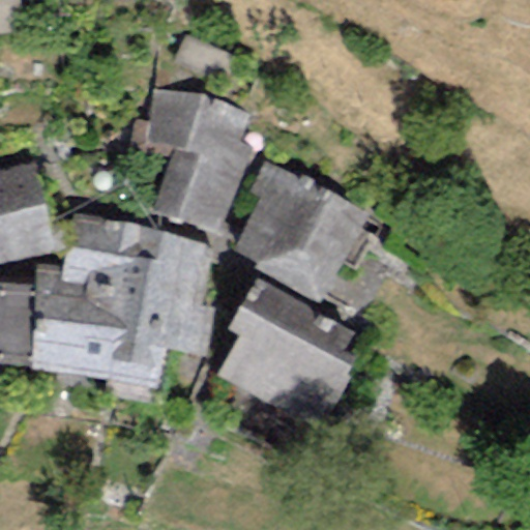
[(246,112),(153,89),(146,141),(176,147),(153,211),(213,230),(252,145),(239,140),(246,112)]
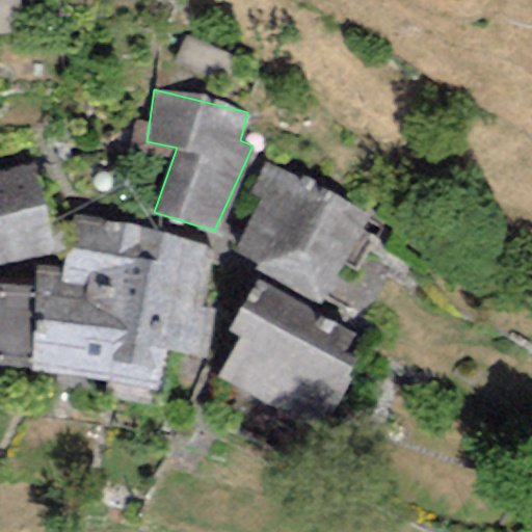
[(259,200),(233,249),(257,262),(253,270),(321,304),(325,296),(368,213),(275,166),(265,161),(248,194),(259,200)]
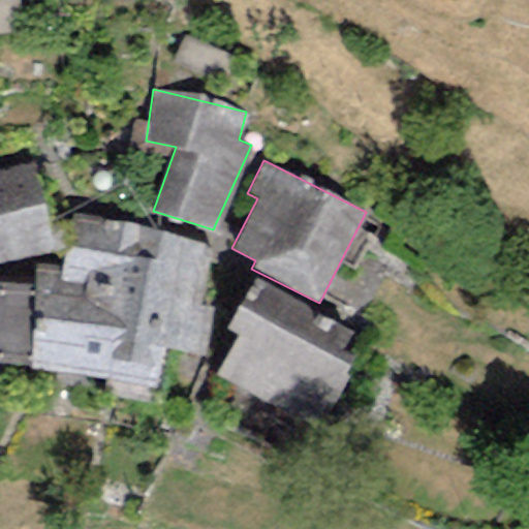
[(0,172),(0,261),(51,250),(31,163),(0,172)]
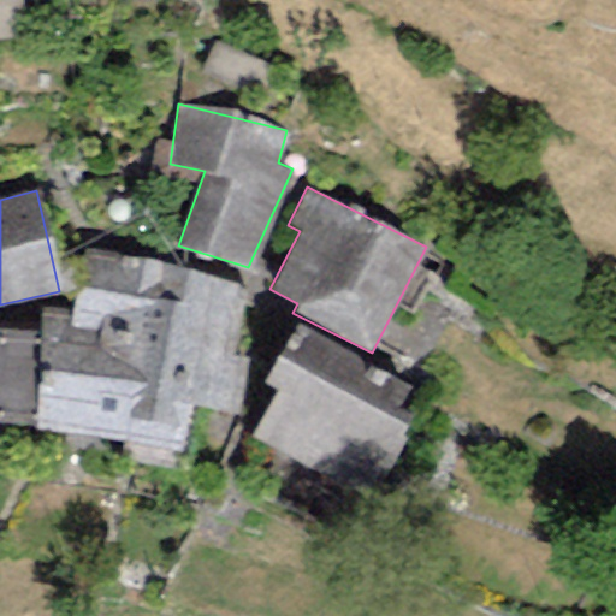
[(42,331),(35,424),(35,431),(126,443),(163,265),(84,249),(72,312),(43,308),(42,331)]
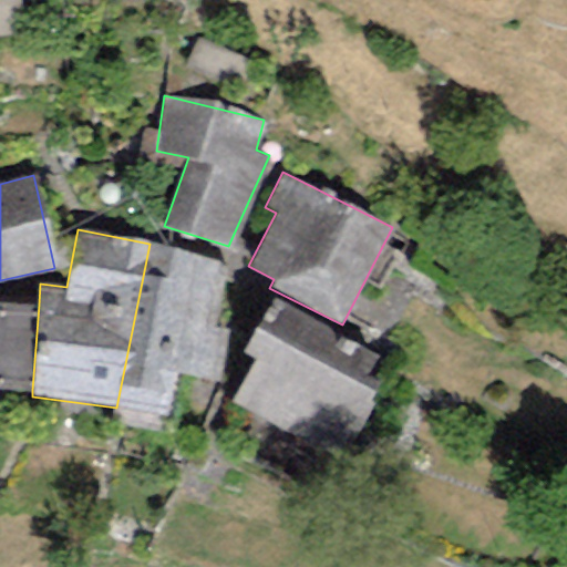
[(223,259),(150,244),(116,408),(168,418),(177,374),(217,382),(227,331),(208,328),(223,259)]
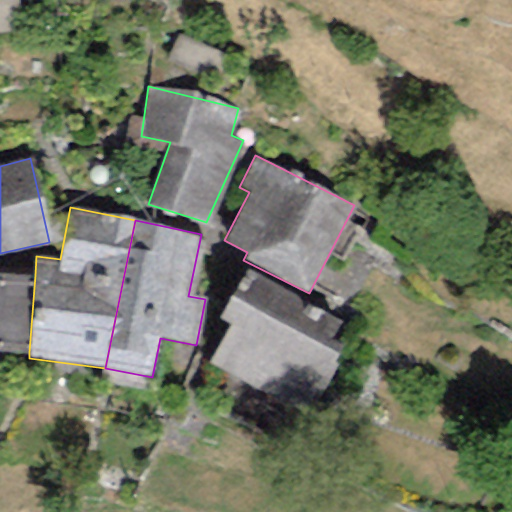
[(222,319),(229,322),(208,362),(307,412),(341,347),(327,340),(337,320),(247,272),(222,319)]
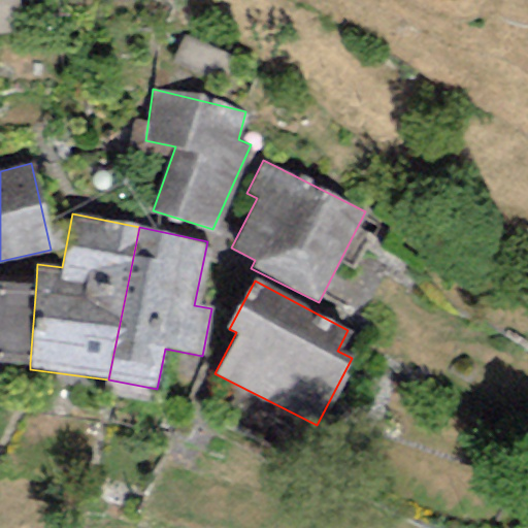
[(0,361),(30,363),(36,284),(0,283),(0,361)]
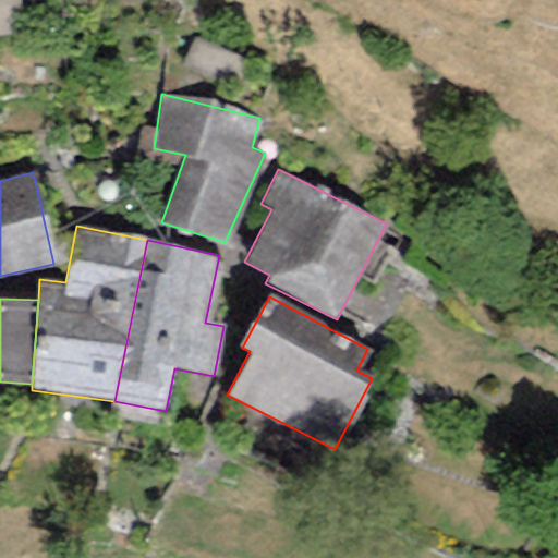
All buildings are outlined.
